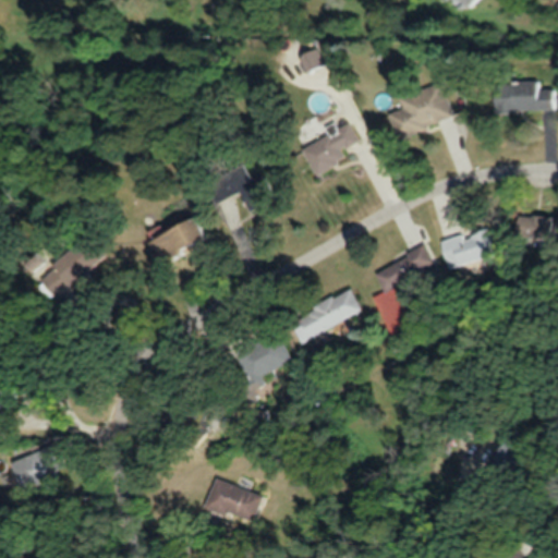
[(326,63),(319,46),(300,53),(306,71),(326,63)]
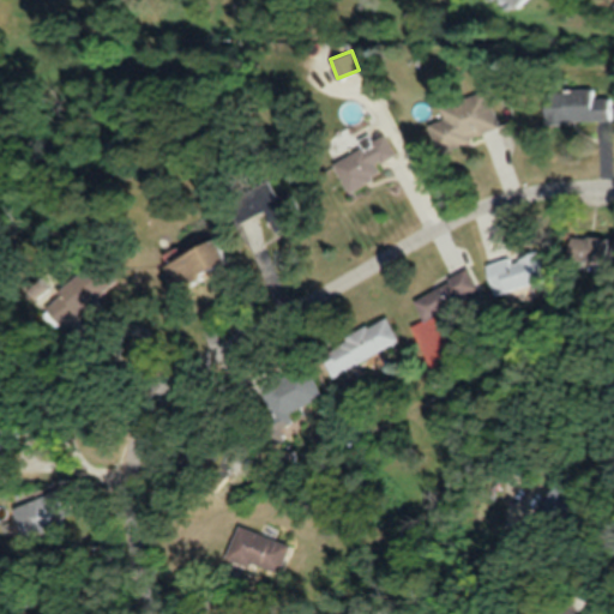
[(595,89),(543,89),(543,121),(613,120),(613,96),(596,97),(595,89)]
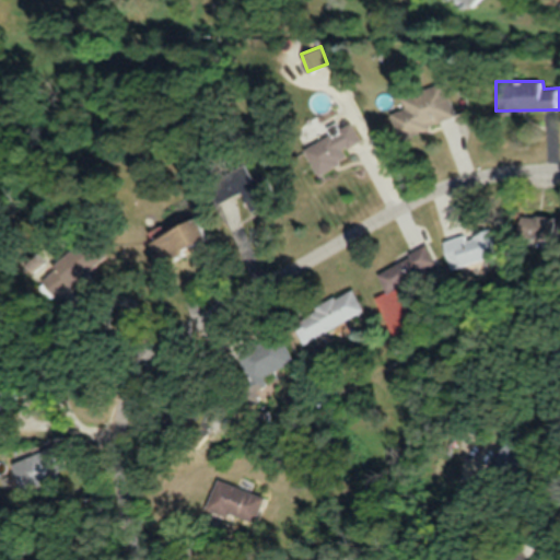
[(405,107),(392,112),(399,137),(456,119),(445,82),(401,95),(405,107)]
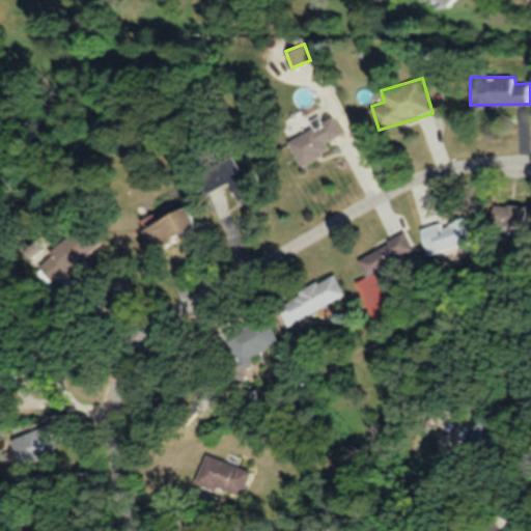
[(300,165),(330,151),(326,141),(342,133),(335,116),(287,139),(300,165)]
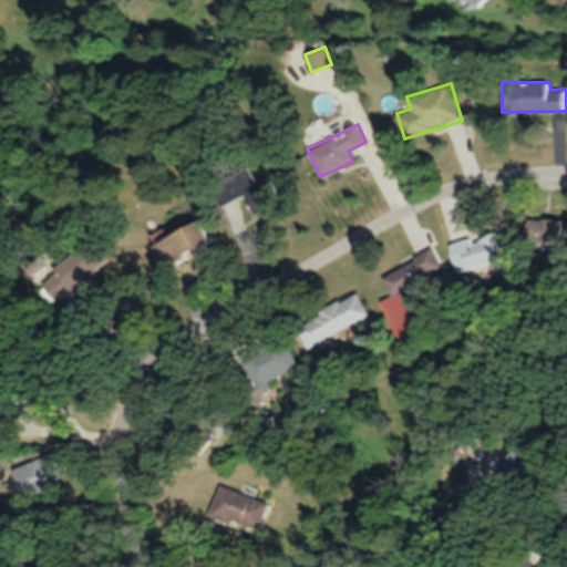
[(256,182),(249,167),(210,185),(220,206),(246,195),(254,213),(280,202),(268,176),(256,182)]
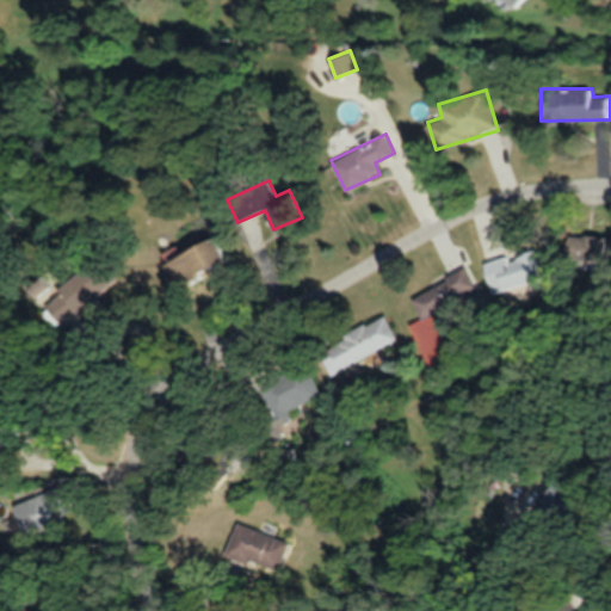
[(158,255),(171,285),(222,261),(208,232),(158,255)]
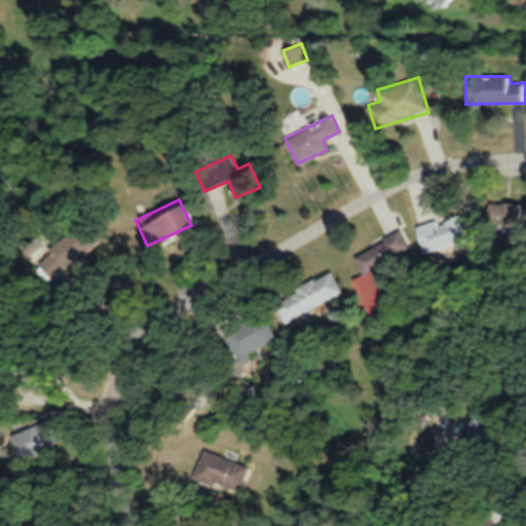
[(521,203),(488,201),(487,225),(519,227),(521,203)]
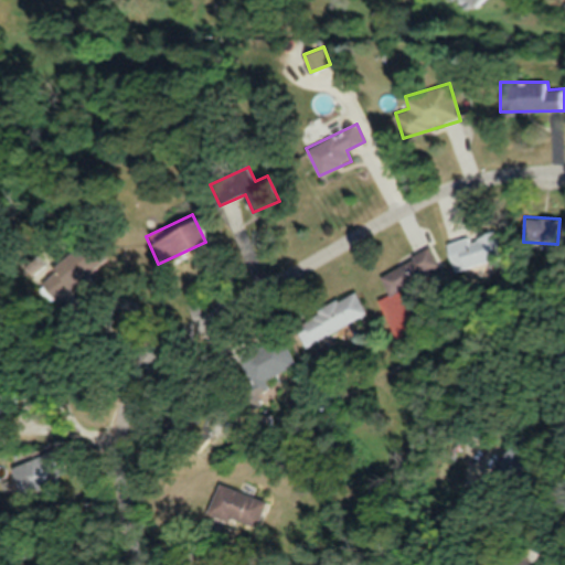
[(504,257),(498,230),(448,243),(456,270),(504,257)]
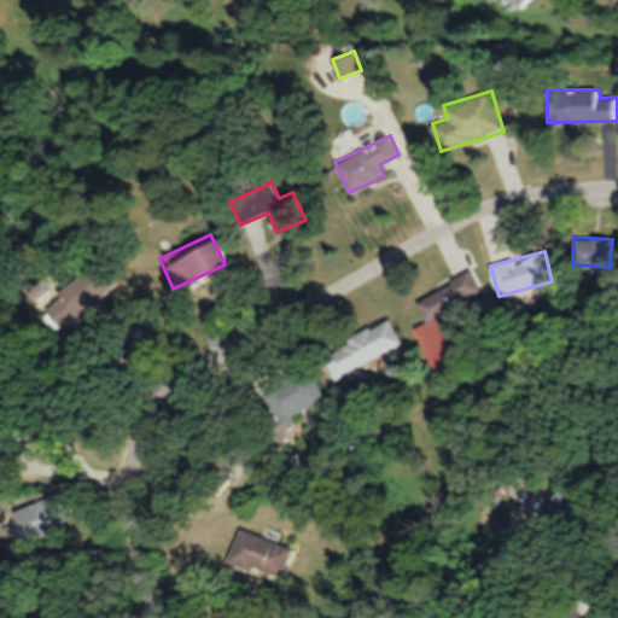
[(112,285),(94,262),(39,305),(57,328),(112,285)]
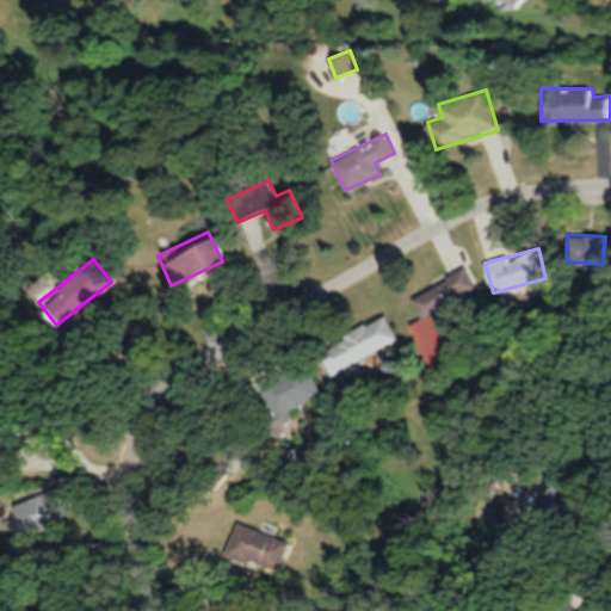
[(430,365),(455,355),(436,310),(477,292),(468,270),(411,294),(423,321),(412,326),(430,365)]
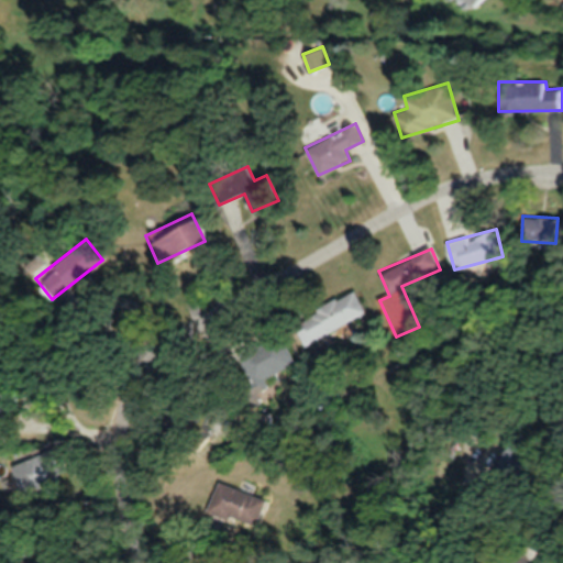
[(366,313),(355,290),(293,321),(304,343),(366,313)]
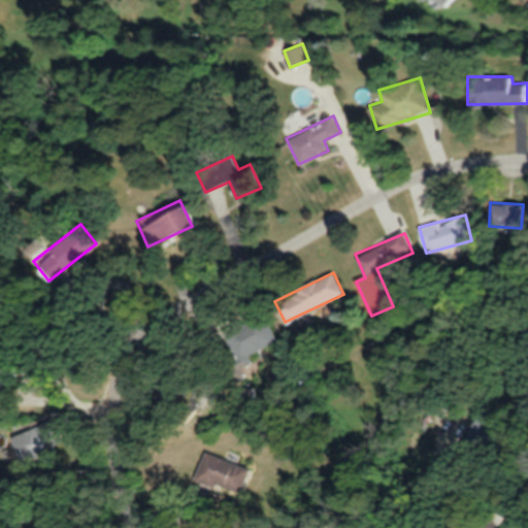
[(275,341),(264,312),(220,330),(225,343),(212,349),(227,386),(244,378),(240,368),(251,364),(246,353),(275,341)]
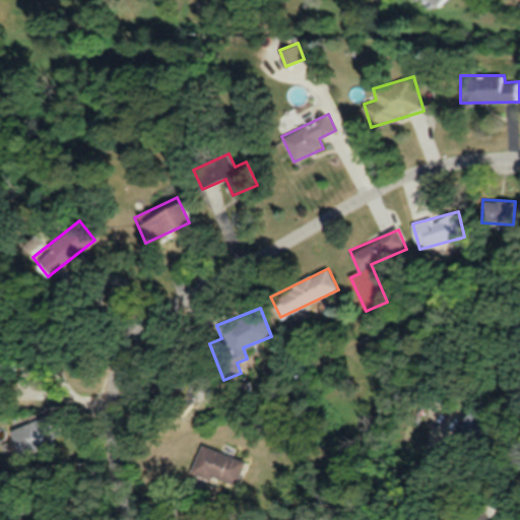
[(0,385),(2,386),(12,356),(0,351),(0,385)]
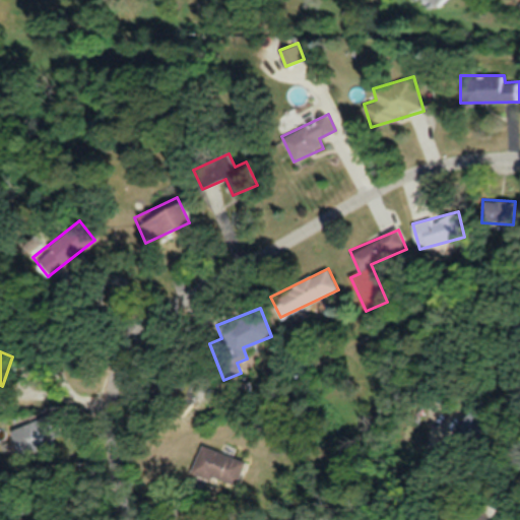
[(147,388),(179,416),(198,396),(179,379),(171,387),(158,375),(147,388)]
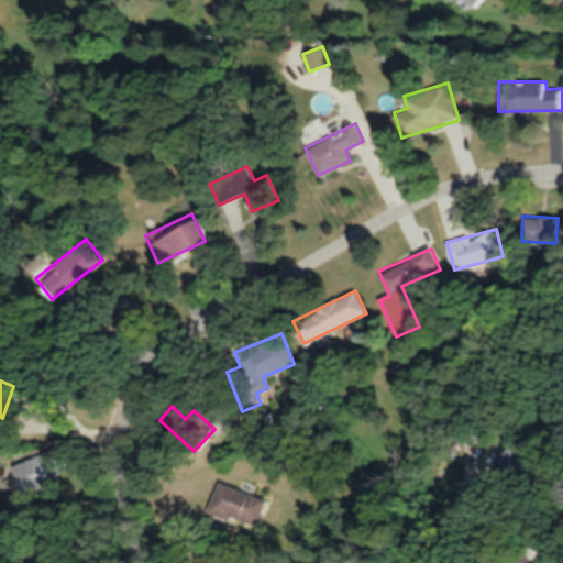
[(22,498),(59,485),(56,474),(64,472),(56,449),(10,464),(22,498)]
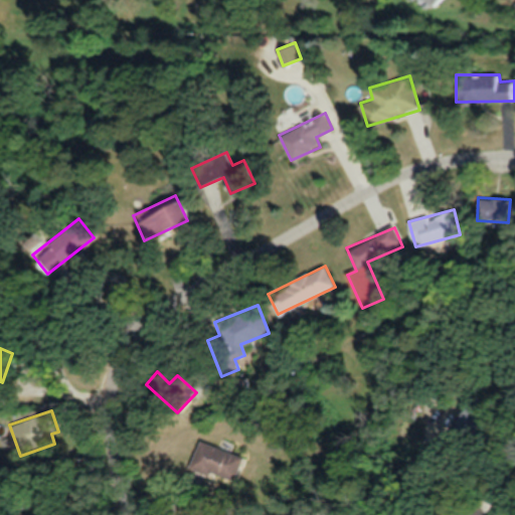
[(243,457),(199,439),(189,464),(232,483),(243,457)]
